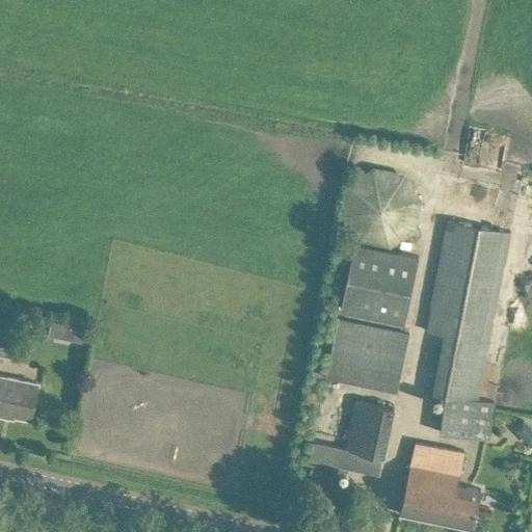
[(422,201),(405,173),(374,166),(346,185),(341,215),(357,241),(390,248),(418,231),(422,201)]
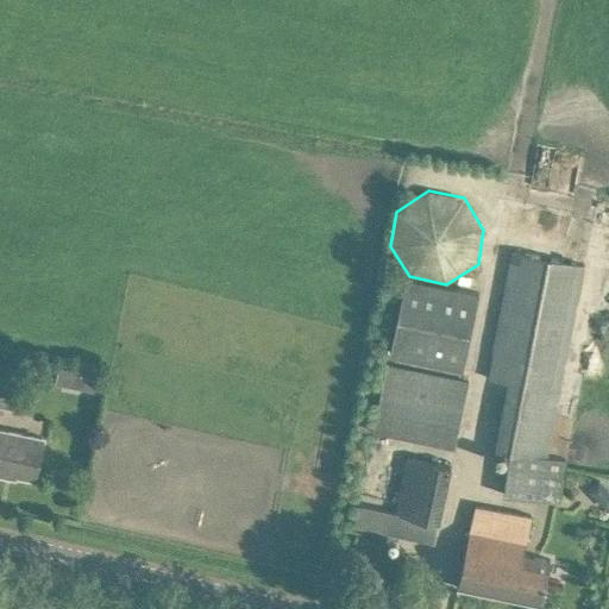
[(565,463),(547,459),(585,267),(512,251),(488,378),(508,384),(495,452),(510,454),(506,493),(557,503),(565,463)]
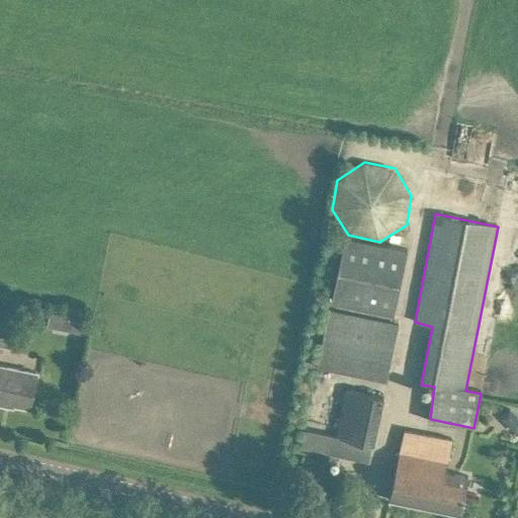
[(393,314),(407,249),(345,235),(332,300),(393,314)]
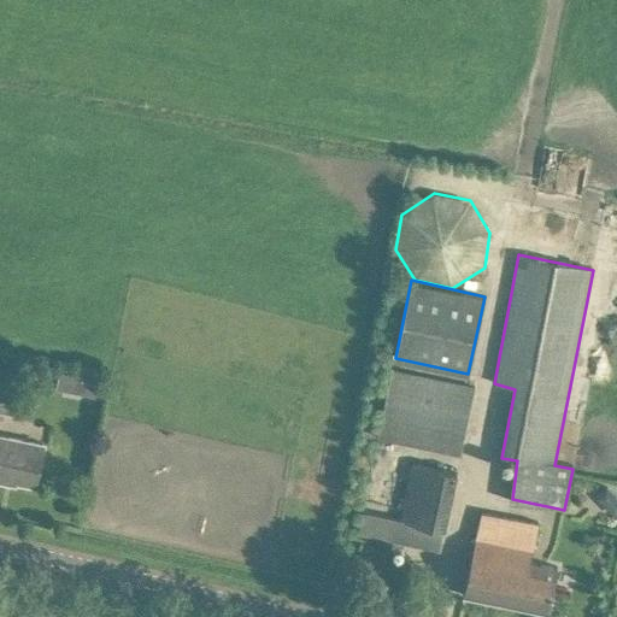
[(0,412),(13,416),(19,385),(12,383),(16,369),(0,365),(0,412)]
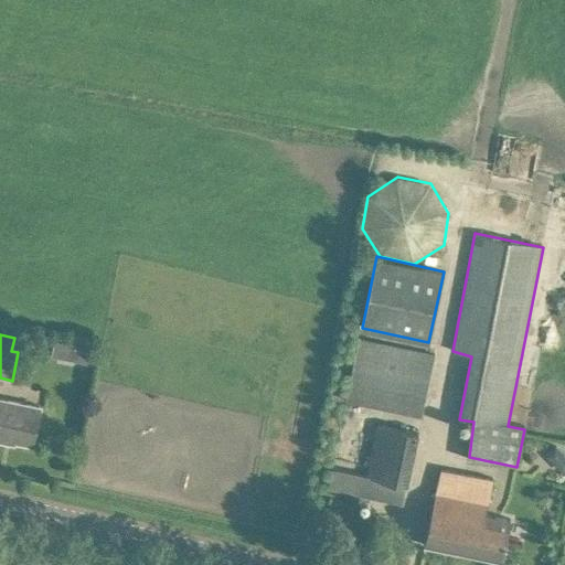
[(422,417),(435,353),(360,338),(345,401),(422,417)]
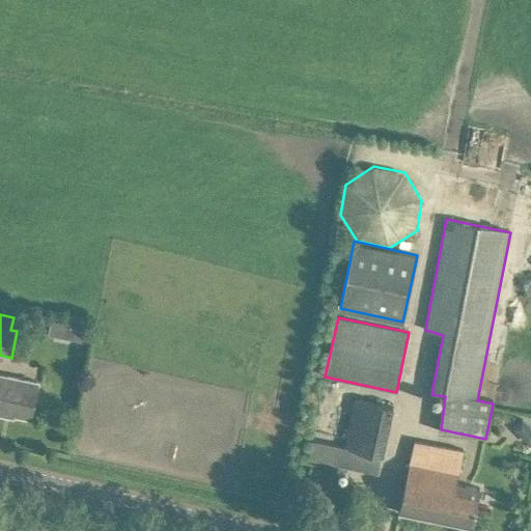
[(0,413),(2,414),(2,412),(30,417),(37,382),(0,373),(0,413)]
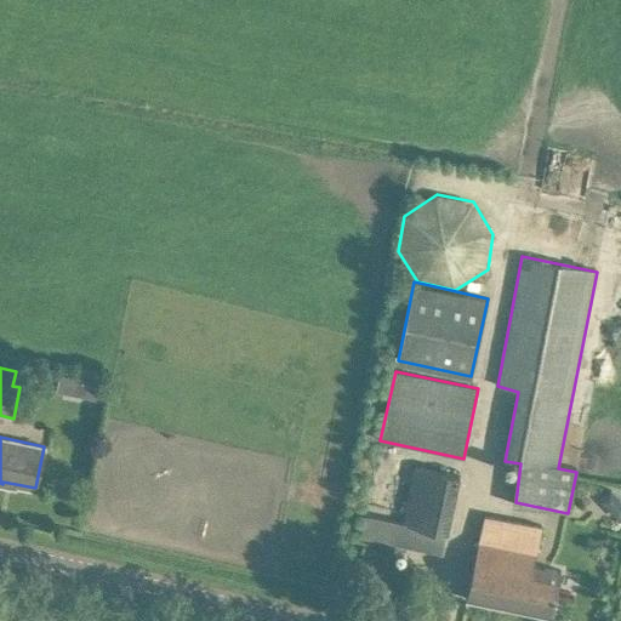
[(404,522),(365,514),(360,537),(443,554),(460,476),(416,466),(404,522)]
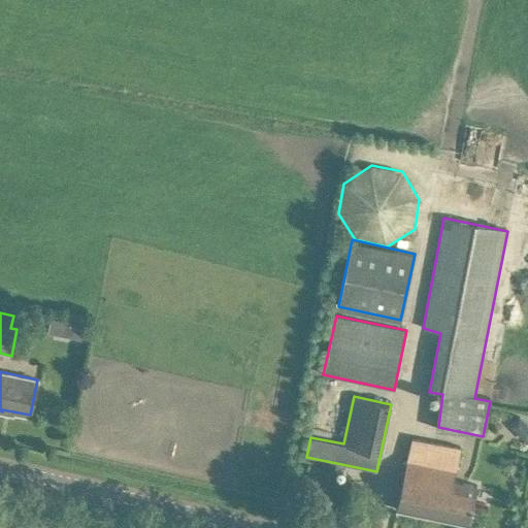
[(454,481),(460,448),(410,437),(400,488),(396,508),(469,524),(474,503),(477,486),(454,481)]
